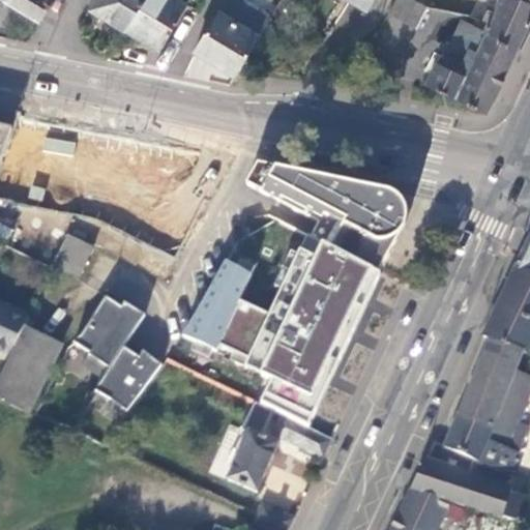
[(5,0),(5,1),(41,23),(54,0),(5,0)]
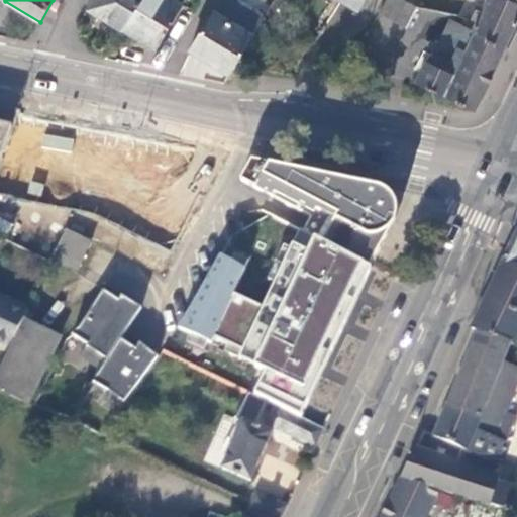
[(94,0),(89,9),(123,29),(140,0),(94,0)]
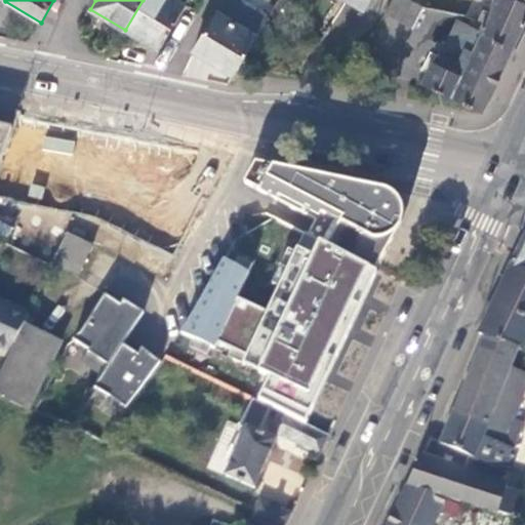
[(179,0),(143,0),(125,30),(159,49),(186,3),(179,0)]
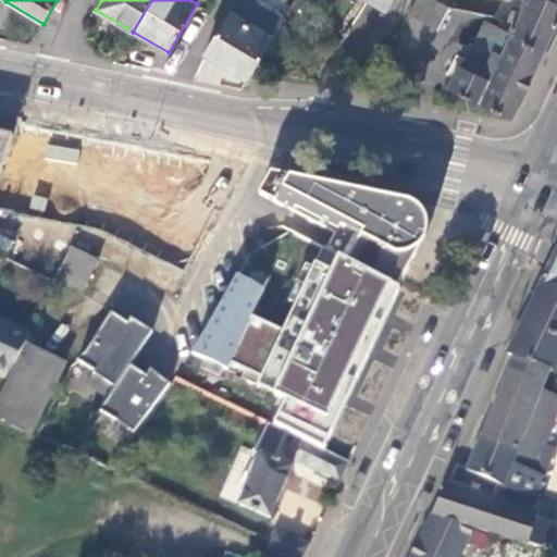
[(206,52),(207,54),(248,79),(284,19),(254,0),(242,19),(234,14),(232,12),(206,52)]
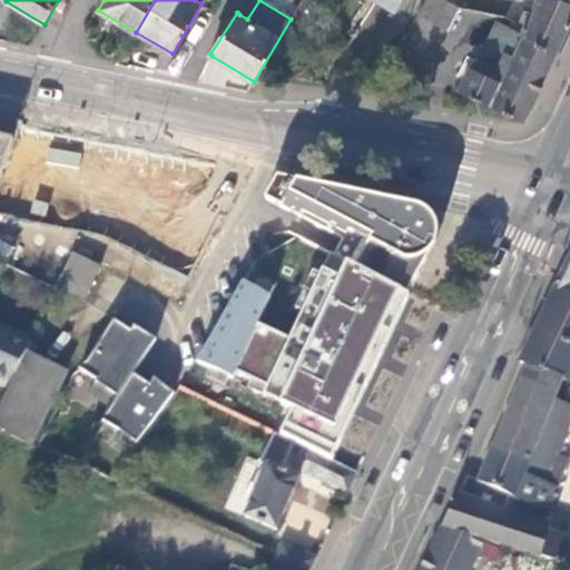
[(258,0),(248,0),(239,15),(247,19),(259,0),(258,0)]
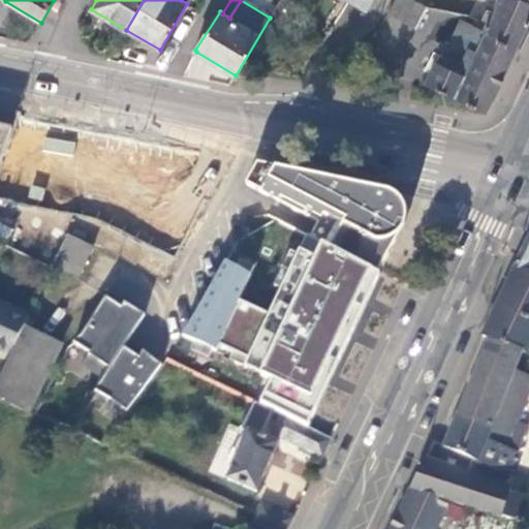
[(349,0),(366,10),(372,0),(349,0)]
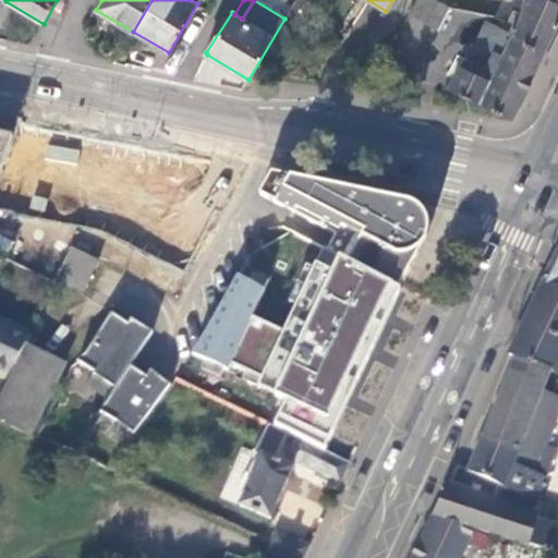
[(451,8),(436,0),(416,0),(410,14),(438,29),(451,8)]
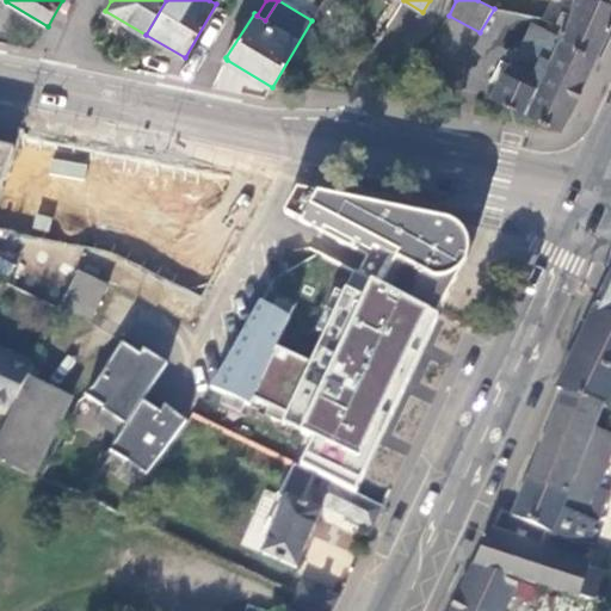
[(572,7),(610,25),(610,0),(574,0),(574,1),(572,7)]
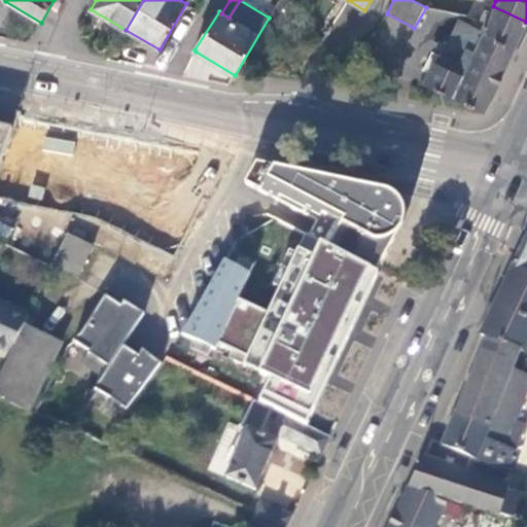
[(463,25),(515,49),(526,23),(526,22),(493,6),(489,12),(486,10),(480,23),(475,21),(472,26),(464,23),(463,25)]
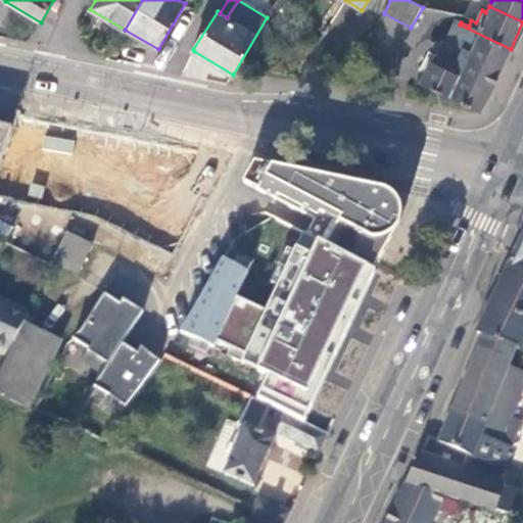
[(481,112),(511,49),(460,25),(452,43),(440,63),(433,60),(421,84),(481,112)]
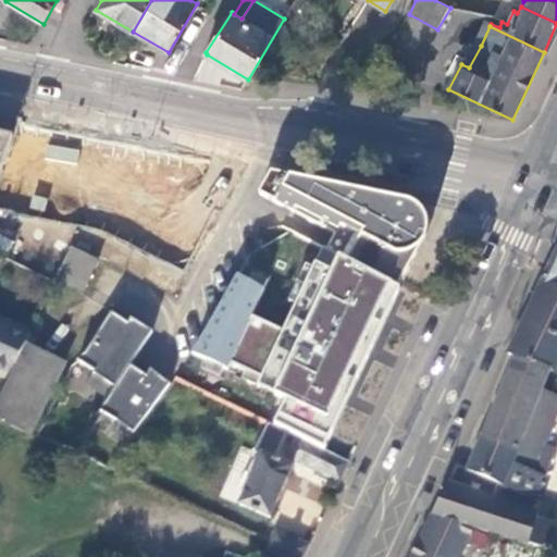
[(10,139),(0,170),(0,209),(96,229),(182,272),(243,166),(13,126),(10,139)]
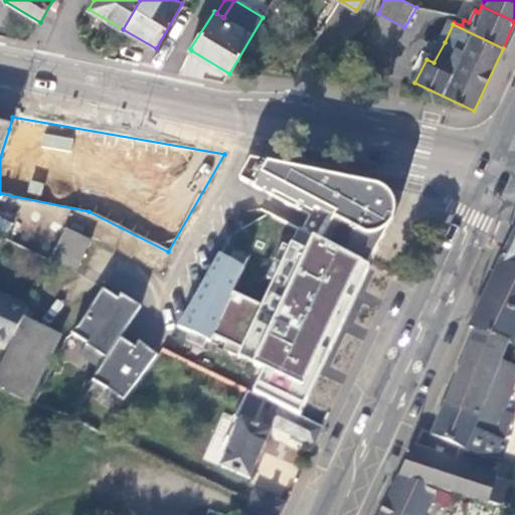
[(0,157),(9,129),(0,126),(0,157)]
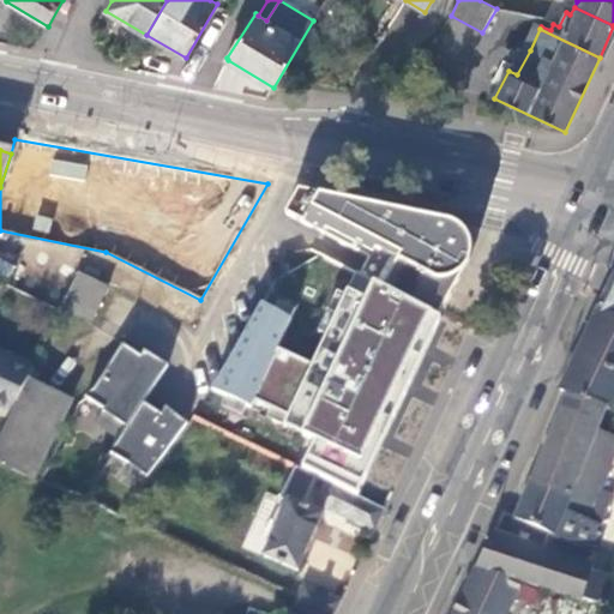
[(360,281),(440,319),(453,296),(453,276),(461,269),(463,263),(465,256),(464,247),(461,240),(452,232),(404,221),(405,217),(323,200),(321,208),(317,206),(312,216),(308,214),(302,226),(369,263),(360,281)]
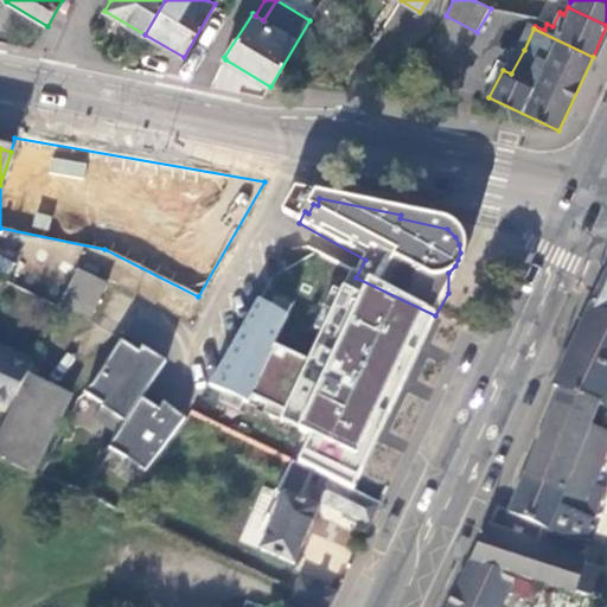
[(108,286),(78,273),(62,305),(93,319),(108,286)]
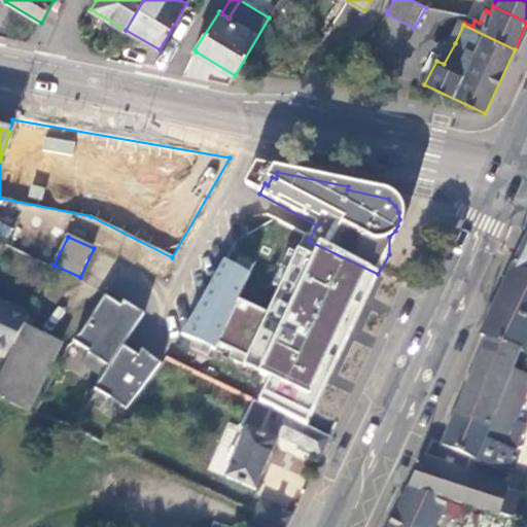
[(308,428),(384,276),(378,274),(309,241),(281,299),(217,268),(172,363),(279,415),(308,428)]
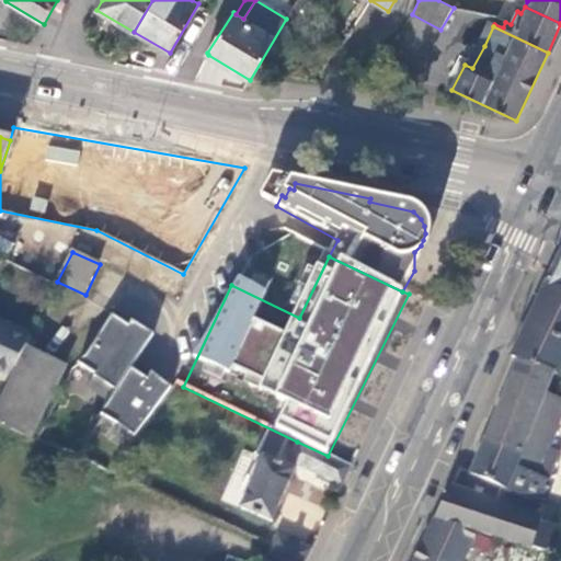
[(560,258),(510,359),(516,363),(468,476),(533,501),(554,451),(545,447),(556,419),(560,401),(542,393),(551,374),(560,378),(560,258)]
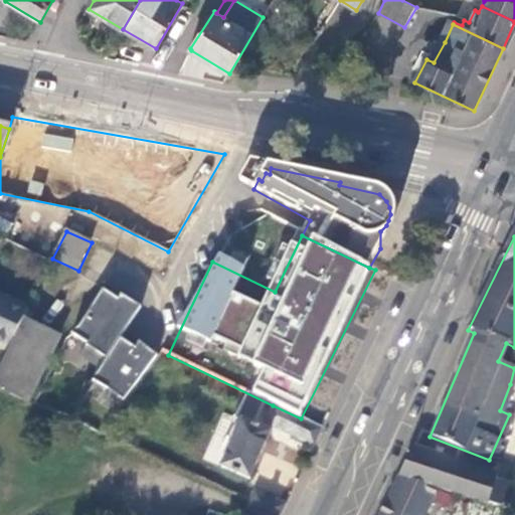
[(121,338),(140,307),(122,296),(119,300),(103,290),(73,334),(88,342),(87,343),(108,357),(121,338)]
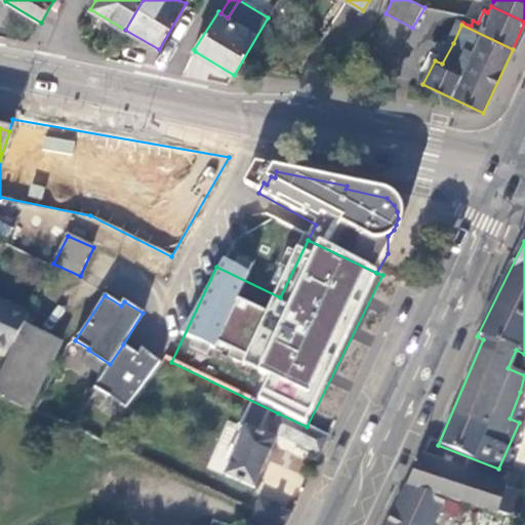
[(0,358),(5,362),(27,318),(0,305),(0,358)]
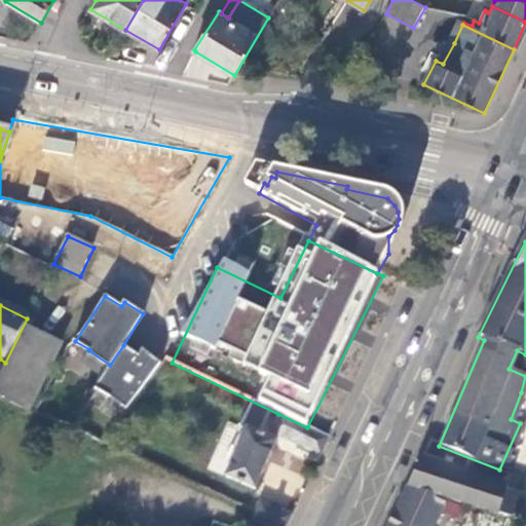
[(0,372),(0,398),(29,411),(61,345),(30,330),(33,323),(27,318),(5,363),(0,372)]
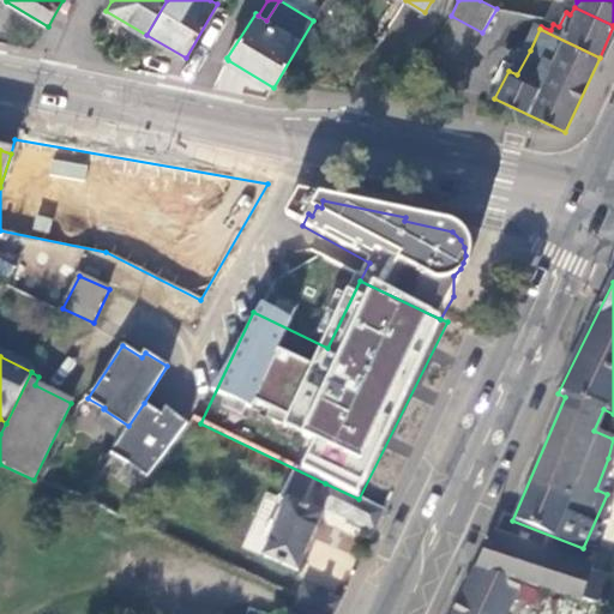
[(151,477),(187,421),(174,413),(167,408),(162,414),(144,403),(128,426),(112,452),(151,477)]
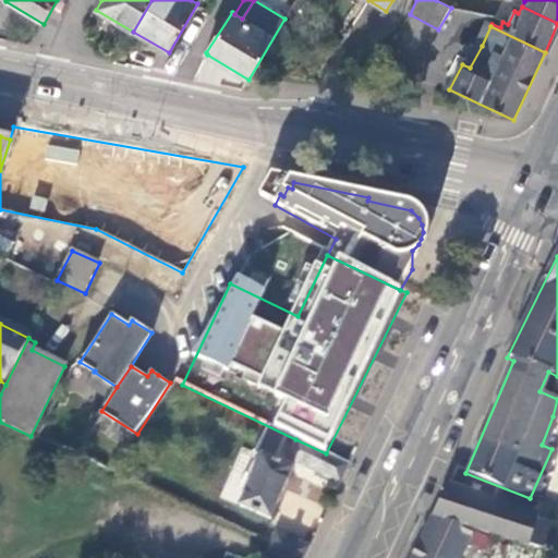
[(340,484),(349,464),(326,453),(295,439),(286,458),(340,484)]
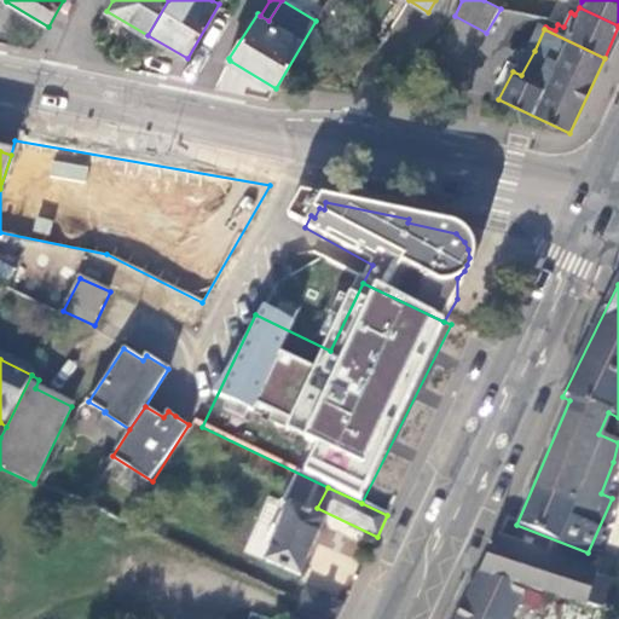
[(258,556),(304,576),(328,520),(291,504),(278,537),(268,533),(258,556)]
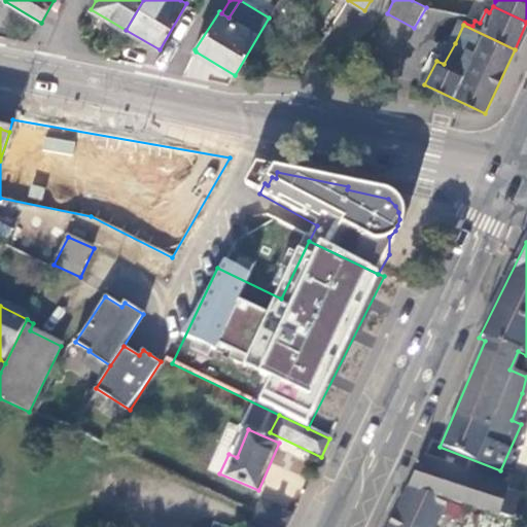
[(440,447),(419,462),(493,487),(500,470),(440,447)]
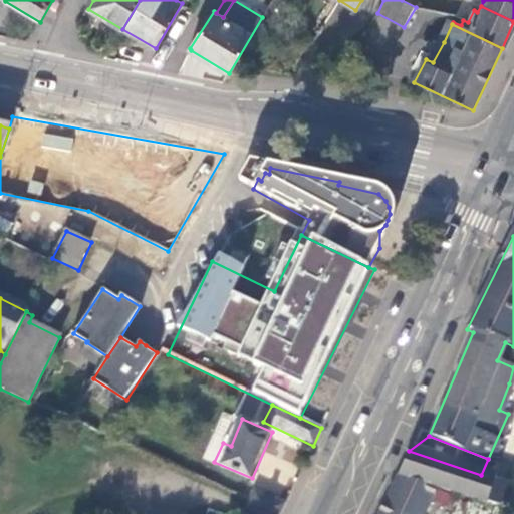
[(513,485),(481,475),(409,451),(378,513),(421,513),(432,491),(512,512),(513,502),(513,485)]
